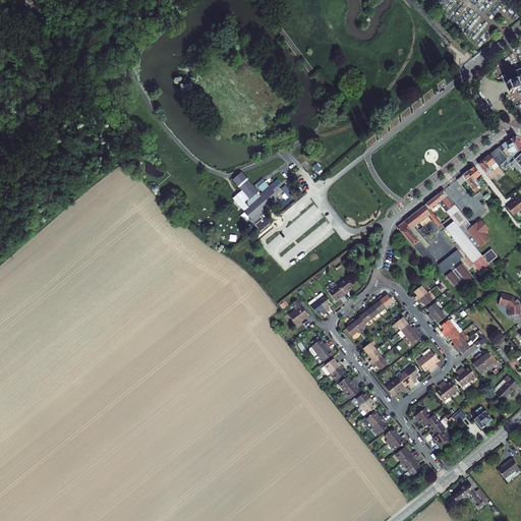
[(520,65),(519,66),(519,68),(517,69),(515,68),(515,69),(516,70),(516,71),(514,71),(513,73),(513,74),(515,75),(508,78),(509,79),(507,80),(508,81),(509,81),(512,88),(510,89),(511,90),(512,89),(513,91),(514,90),(514,89),(518,87),(518,89),(519,89),(519,90),(519,92),(520,93),(520,92),(520,65)]
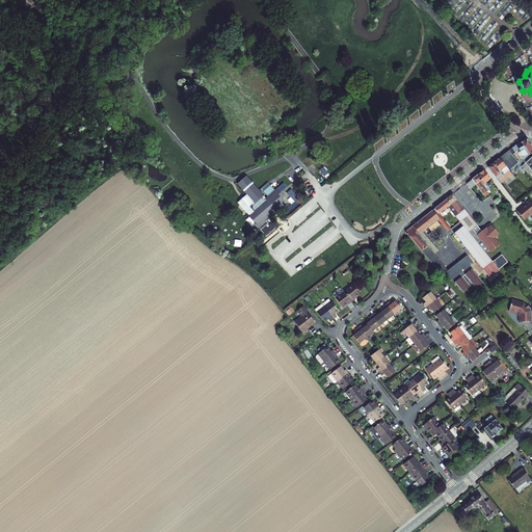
[(526,165),(531,161),(530,158),(531,156),(531,149),(528,143),(525,142),(515,148),(500,160),(509,173),(523,161),(526,165)]
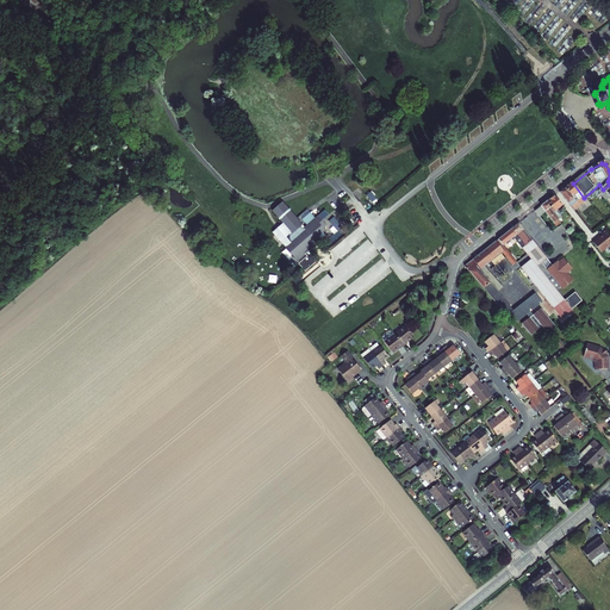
[(584,198),(573,184),(566,190),(580,207),(584,204),(580,200),(584,198)]
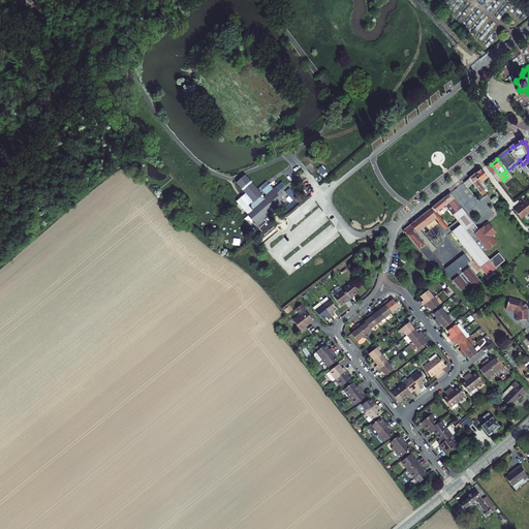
[(498,183),(503,180),(491,164),(487,167),(498,183)]
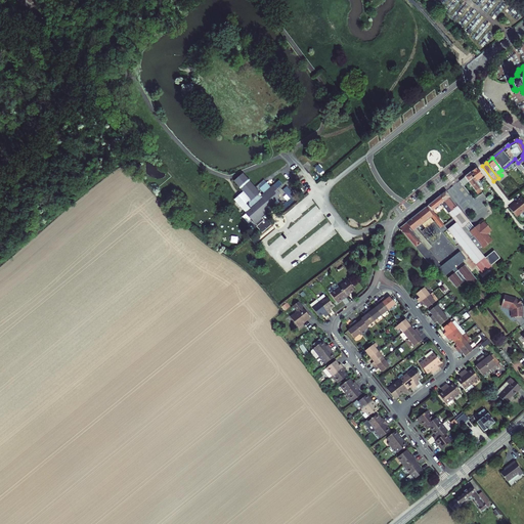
[(515,166),(522,175),(523,172),(523,169),(518,163),(515,166)]
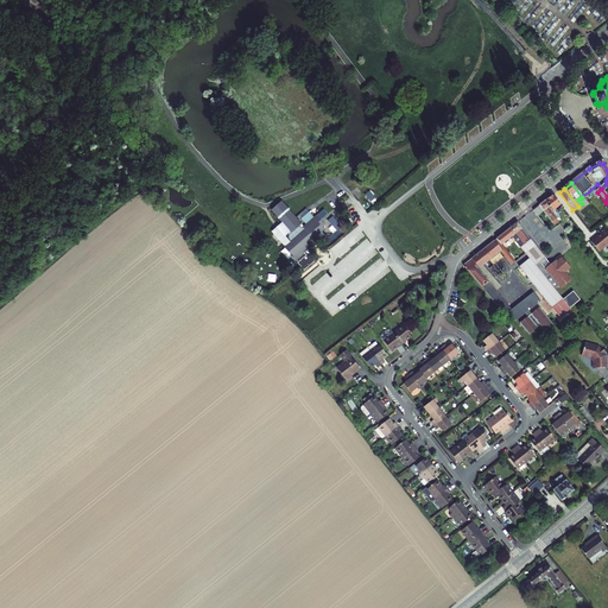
[(367,210),(372,207),(365,197),(360,201),(367,210)]
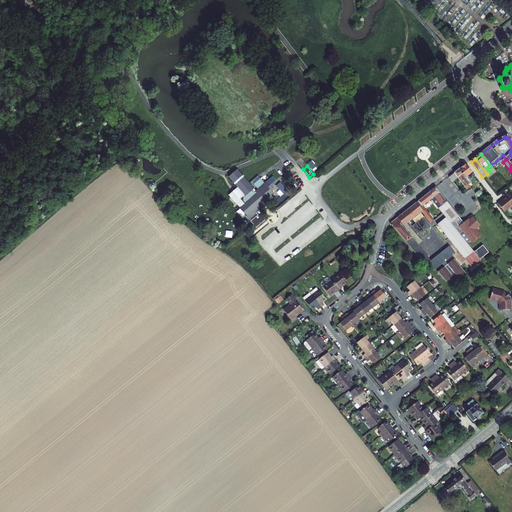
[(467,178),(472,175),(466,166),(461,170),(465,174),(463,176),(470,186),(472,184),(467,178)]
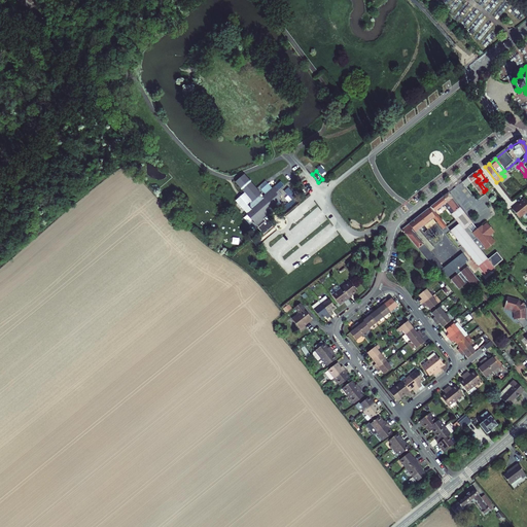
[(246,172),(238,179),(246,189),(237,198),(249,212),(248,213),(254,219),(259,224),(258,225),(265,232),(274,223),(269,217),(270,216),(268,214),(271,211),(271,212),(274,210),(274,209),(278,205),(275,202),(279,199),(281,197),(279,196),(282,192),(279,188),(285,183),(282,180),(262,196),(260,194),(261,191),(246,172)]
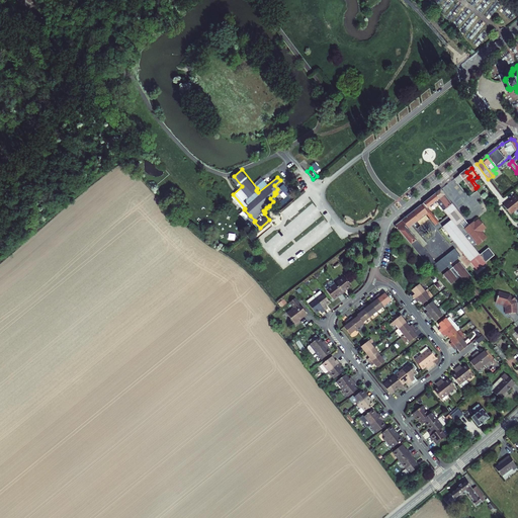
[(466,171),(455,179),(459,184),(463,181),(473,193),(477,190),(475,188),(476,188),(468,178),(470,176),(466,172),(466,171)]
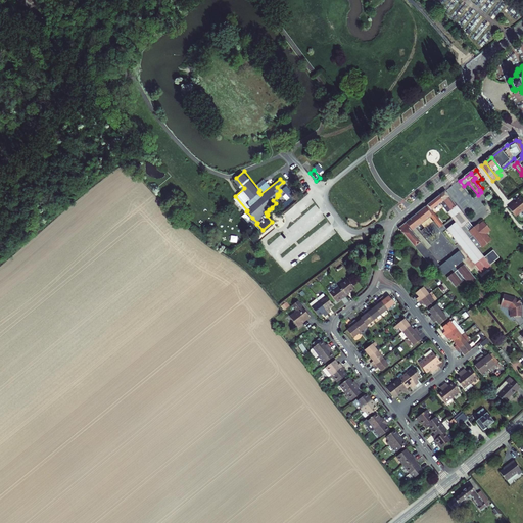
[(283,196),(287,200),(282,204),(286,208),(298,197),(287,186),(283,190),(286,193),(283,196)]
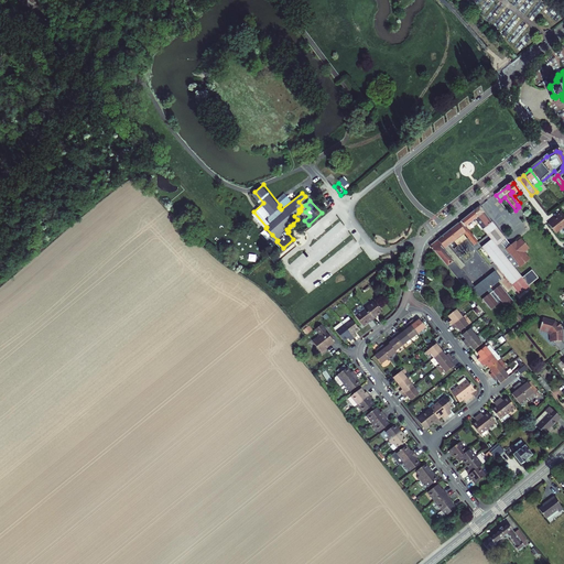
[(431,246),(435,252),(436,251),(470,293),(474,291),(480,299),(489,292),(491,294),(484,301),(492,311),(502,303),(507,308),(514,302),(502,286),(495,292),(492,289),(503,280),(497,273),(477,289),(462,270),(443,247),(444,246),(446,249),(451,247),(465,235),(469,231),(466,228),(476,220),(488,236),(498,229),(481,207),(431,246)]
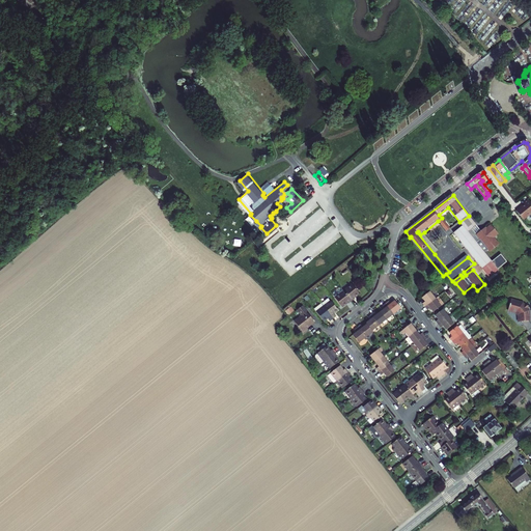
[(524,221),(530,215),(530,203),(528,201),(524,204),(525,205),(516,213),(524,221)]
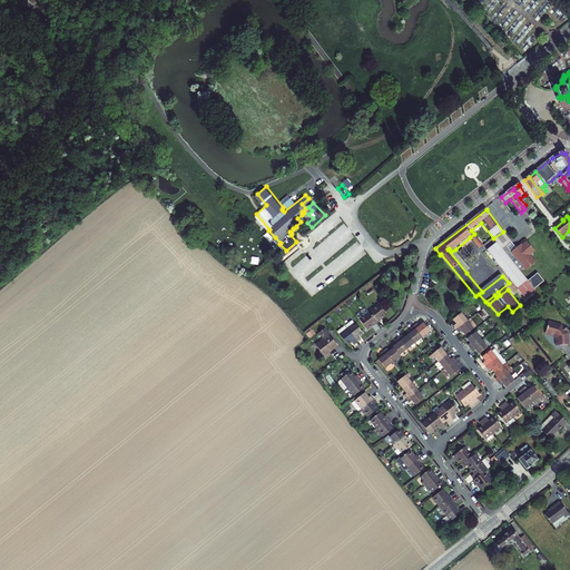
[(275,237),(268,231),(265,234),(272,242),(275,237)]
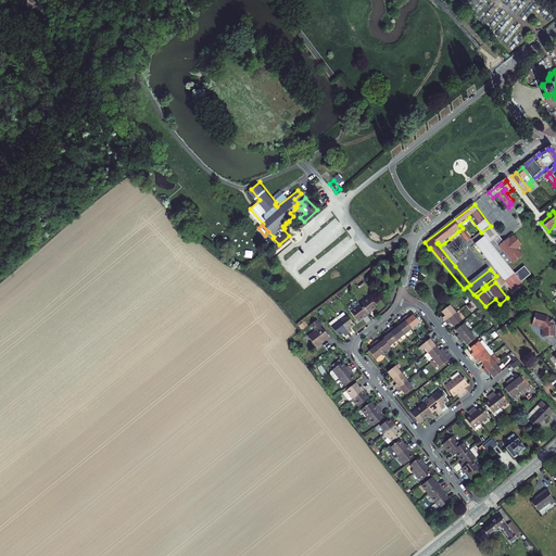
[(500,237),(491,226),(481,232),(482,234),(485,238),(485,237),(501,256),(505,253),(500,247),(495,240),(500,237)]
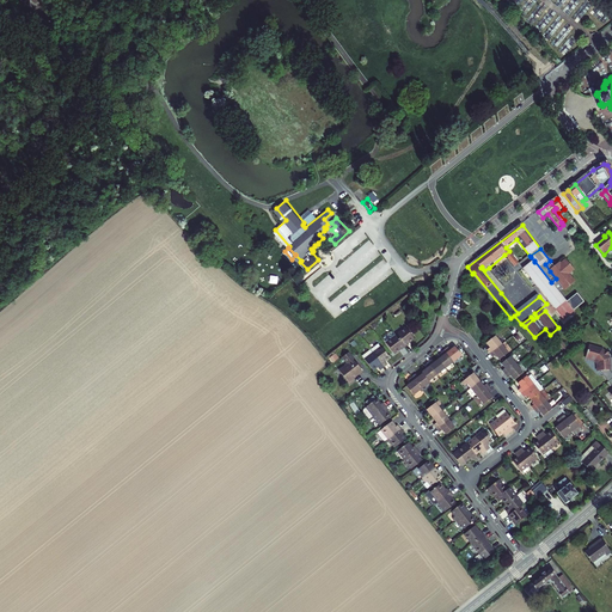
[(509,251),(505,255),(515,268),(520,265),(509,251)]
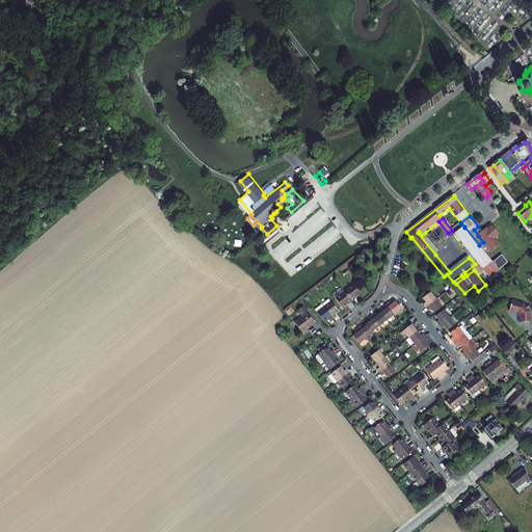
[(464,227),(464,228),(455,234),(491,280),(501,272),(500,270),(504,267),(498,259),(494,263),(486,254),(490,250),(493,254),(493,253),(479,236),(478,236),(483,242),(479,245),(464,227)]
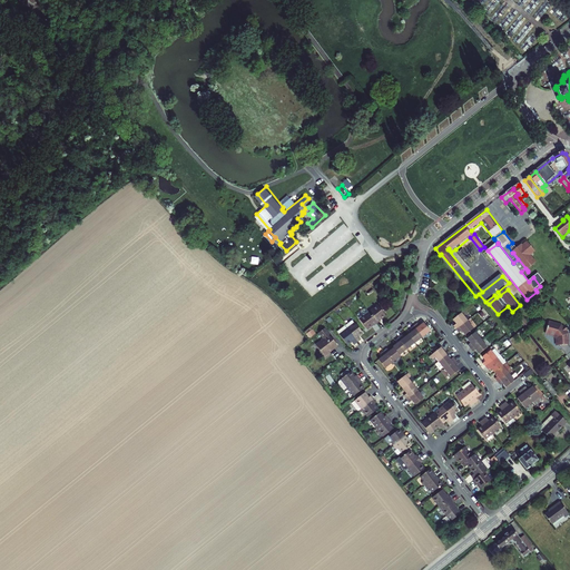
[(513,253),(528,271),(537,264),(531,256),(536,253),(533,252),(534,251),(530,244),(529,245),(528,243),(523,246),(522,245),(513,253)]
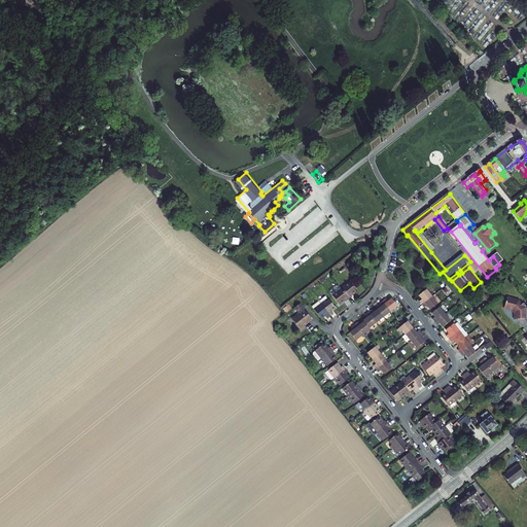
[(414,231),(431,252),(435,249),(421,231),(417,233),(415,230),(414,231)]
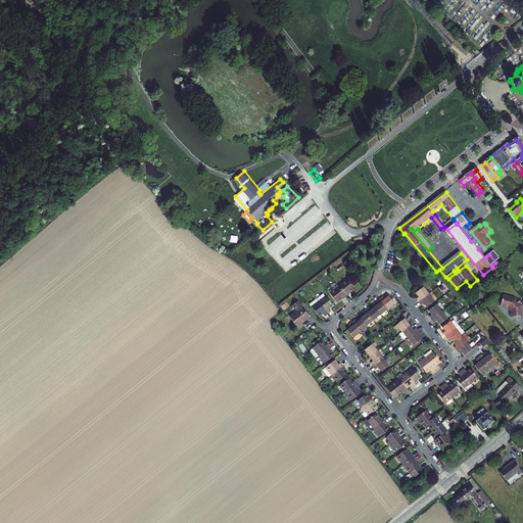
[(489,254),(495,263),(500,259),(493,251),(489,254)]
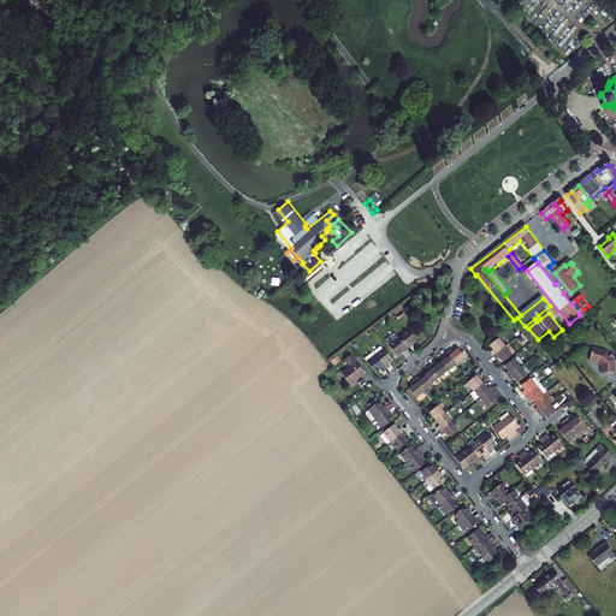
[(409,332),(401,338),(410,350),(413,347),(413,345),(418,342),(409,332)]
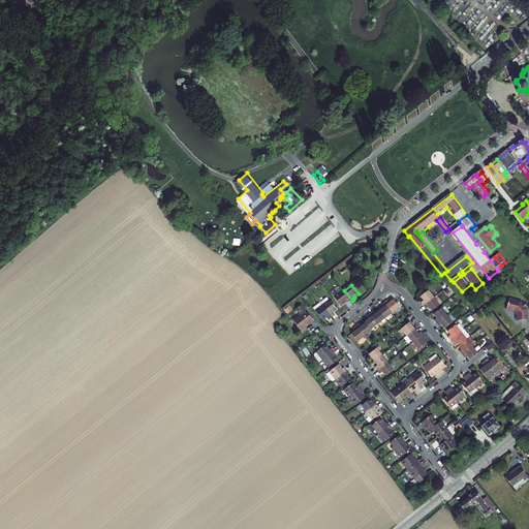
[(428,289),(421,296),(424,300),(422,302),(424,305),(434,297),(428,289)]
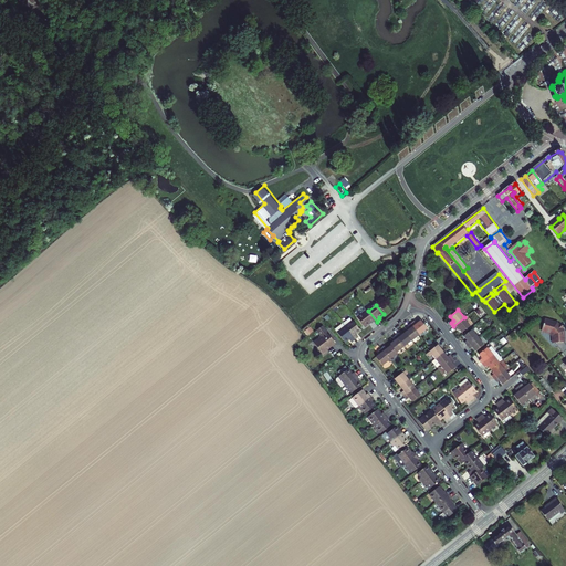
[(377,322),(368,311),(359,317),(367,327),(373,323),(374,324),(377,322)]
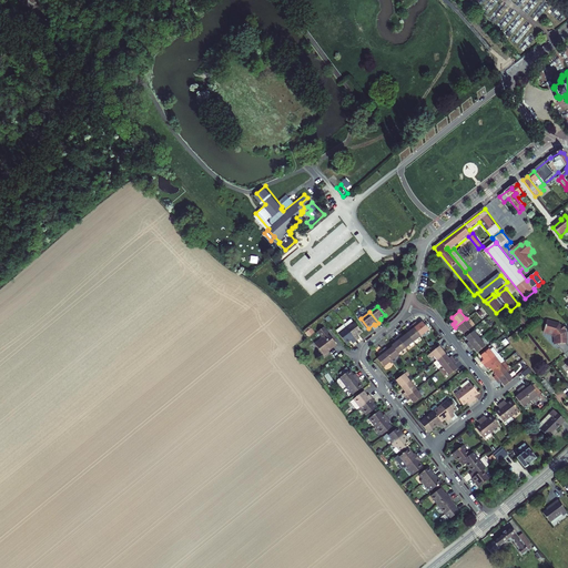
[(354,318),(346,325),(358,341),(362,337),(359,335),(364,331),(357,322),(356,322),(354,318)]
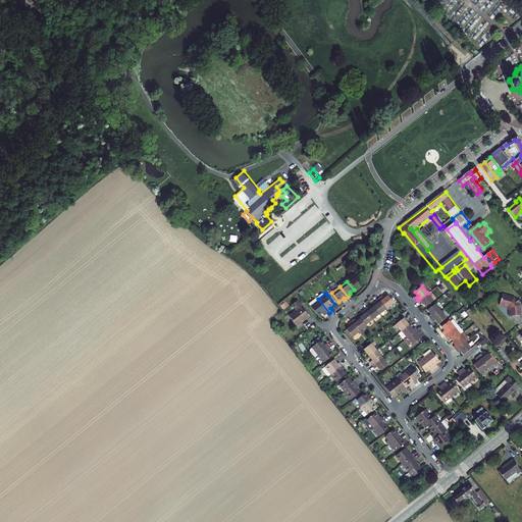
[(428,293),(418,301),(421,304),(423,302),(426,306),(434,300),(428,293)]
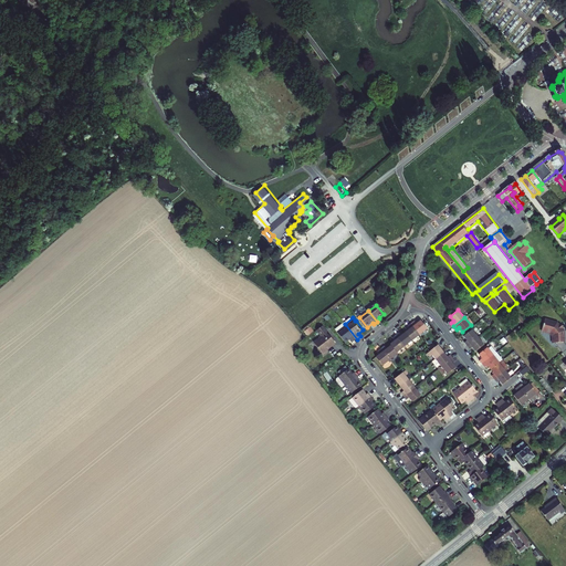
[(565,342),(565,341),(565,335),(564,335),(564,331),(562,328),(563,327),(561,324),(559,325),(557,323),(545,318),(542,329),(552,332),(553,335),(554,337),(552,338),(553,343),(556,343),(558,346),(565,342)]
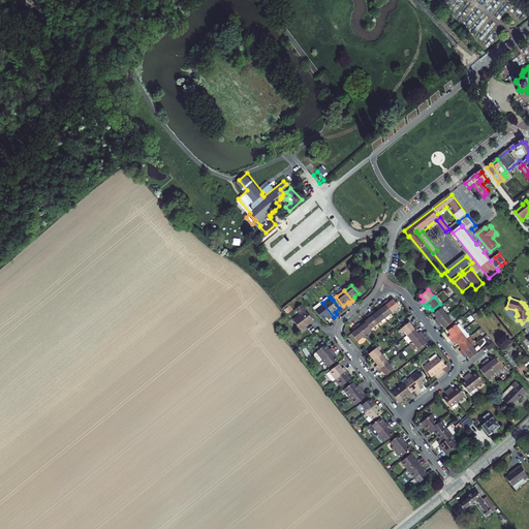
[(384,302),(392,312),(399,307),(393,299),(390,302),(387,300),(384,302)]
